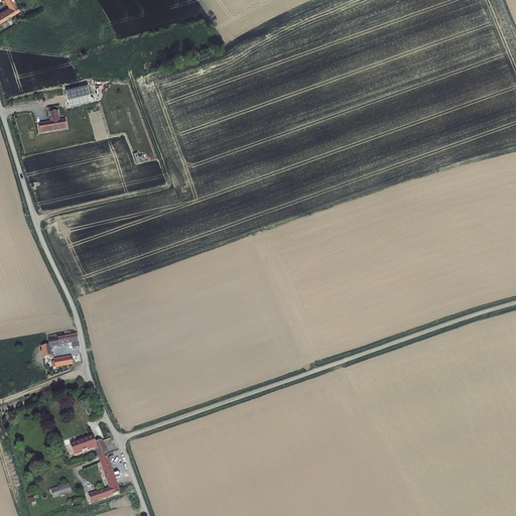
[(0,14),(0,23),(18,14),(9,0),(1,0),(8,10),(0,14)]
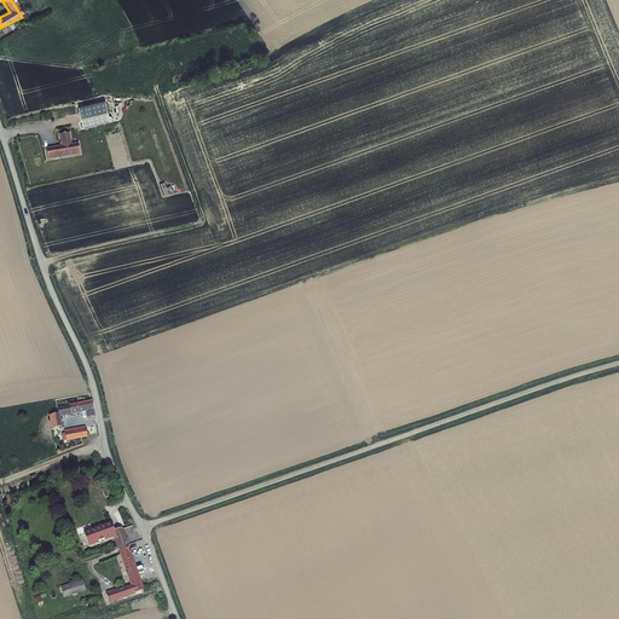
[(105,102),(79,108),(85,128),(110,121),(105,102)]
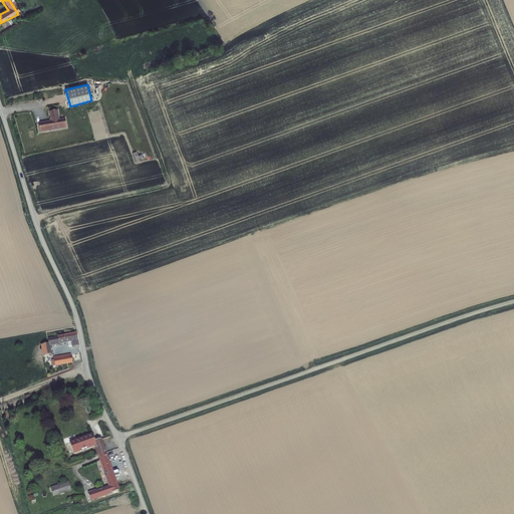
[(58,111),(49,112),(51,121),(37,124),(39,134),(67,129),(65,119),(59,119),(58,111)]
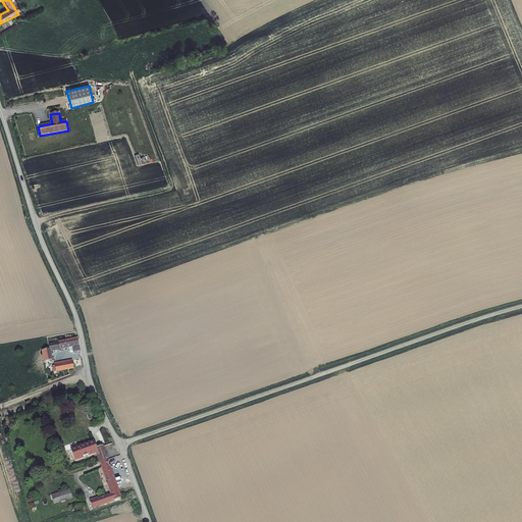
[(74,351),(79,350),(75,338),(63,342),(62,340),(47,345),(48,347),(36,349),(38,355),(42,354),(43,360),(51,358),(50,352),(72,346),(74,351)]
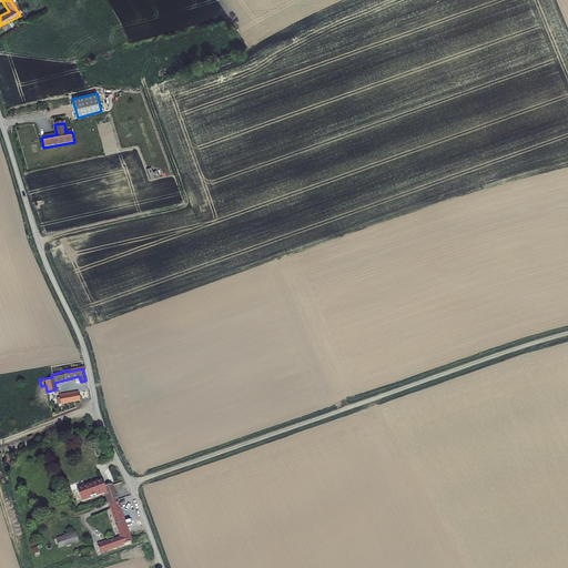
[(78,389),(57,395),(59,403),(80,398),(78,392),(78,389)]
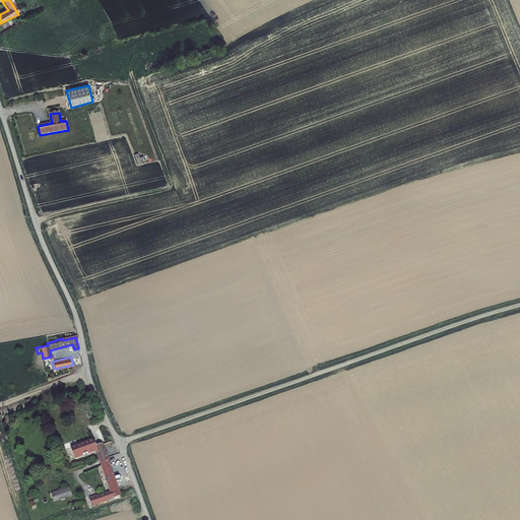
[(98,451),(100,457),(108,454),(103,441),(95,444),(93,438),(70,446),(75,459),(98,451)]
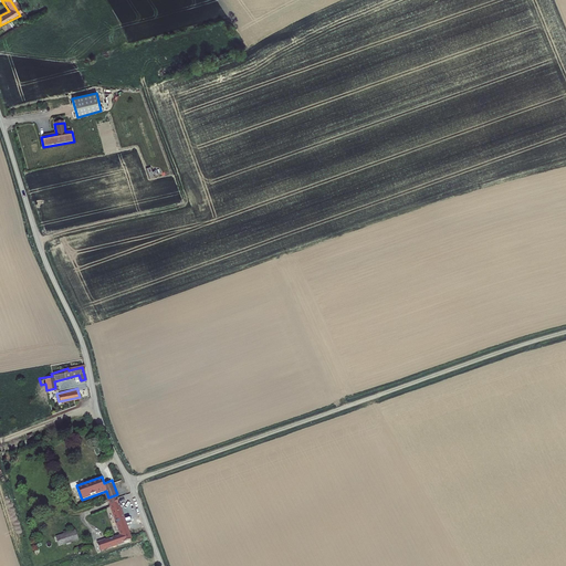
[(108,498),(111,504),(119,501),(117,494),(108,498)]
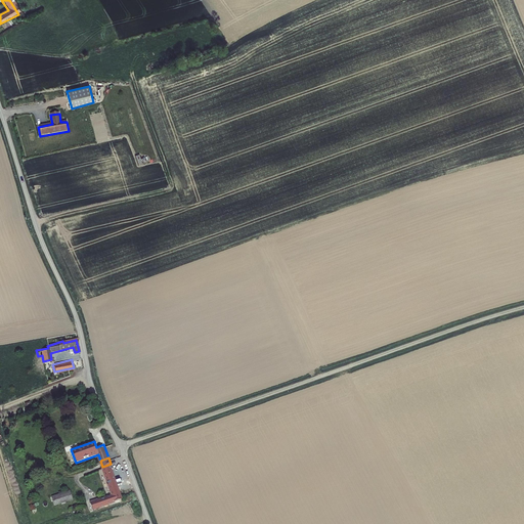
[(112,494),(90,501),(93,511),(123,499),(111,464),(102,467),(112,494)]
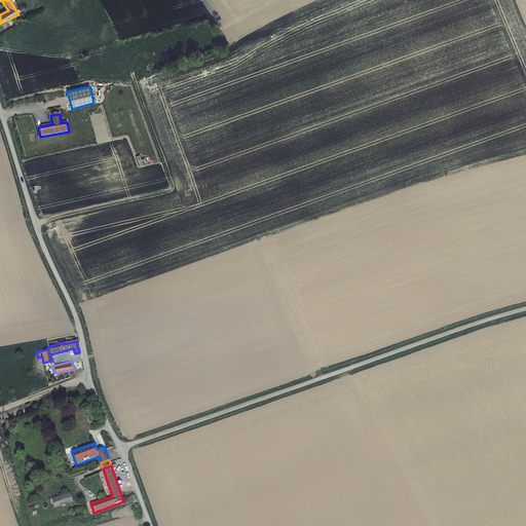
[(54,506),(73,501),(70,493),(52,498),(54,506)]
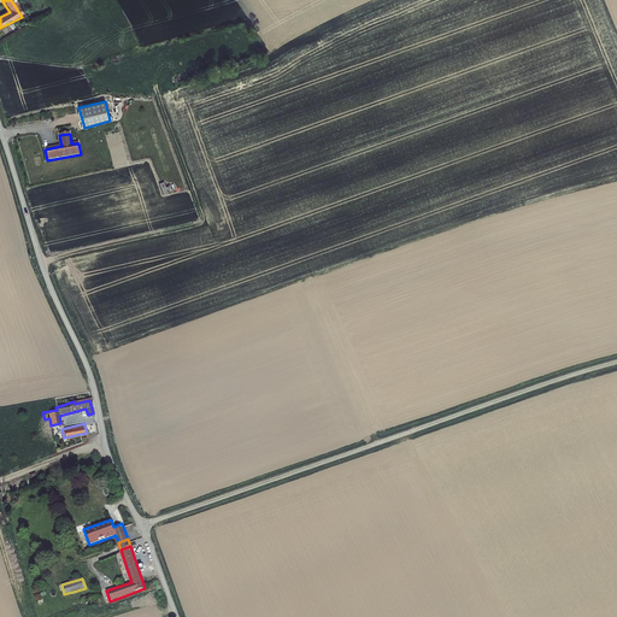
All buildings are outlined.
